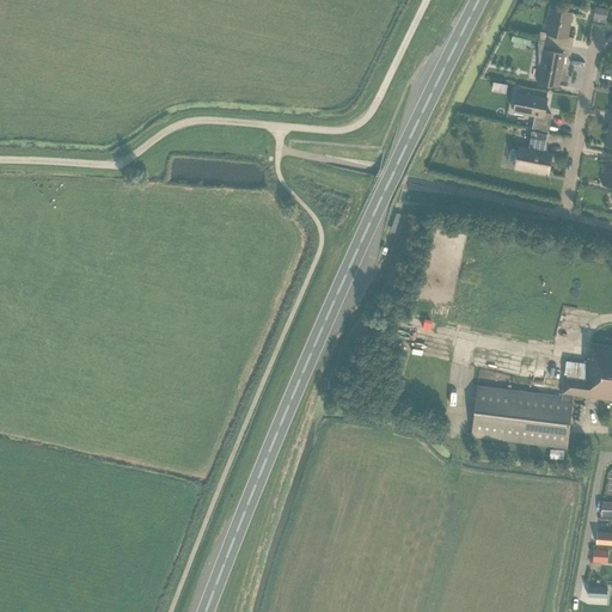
[(550,8),(545,32),(545,34),(548,34),(545,41),(555,43),(573,47),(574,37),(567,36),(571,12),(550,8)]
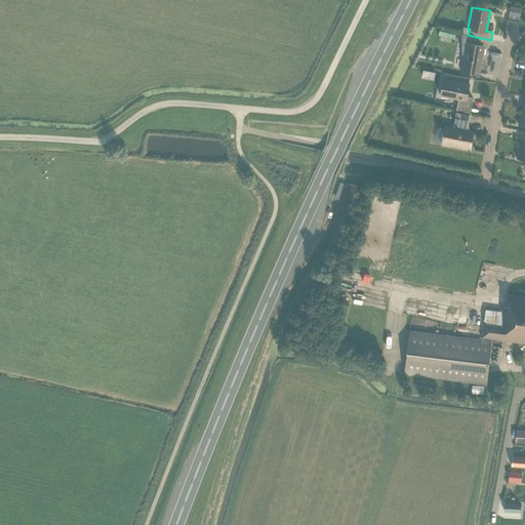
[(491,40),(476,37),(468,35),(461,34),(461,54),(462,54),(459,70),(478,73),(484,46),(489,47),(491,40)]
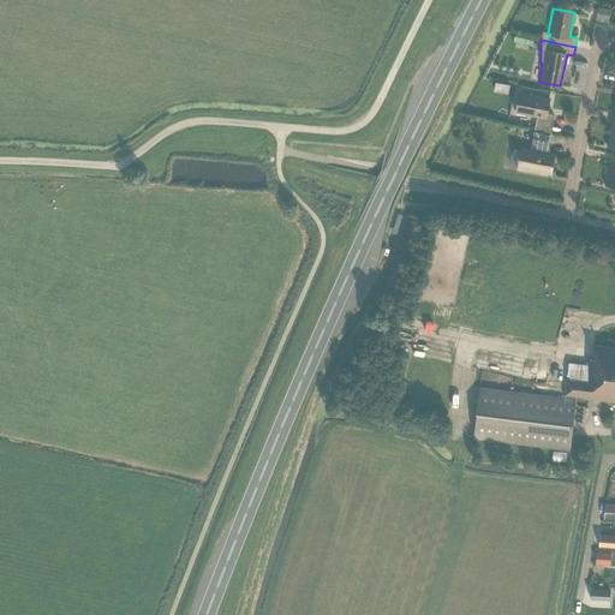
[(537,115),(535,129),(550,131),(554,115),(547,113),(549,99),(520,93),(515,112),(537,115)]
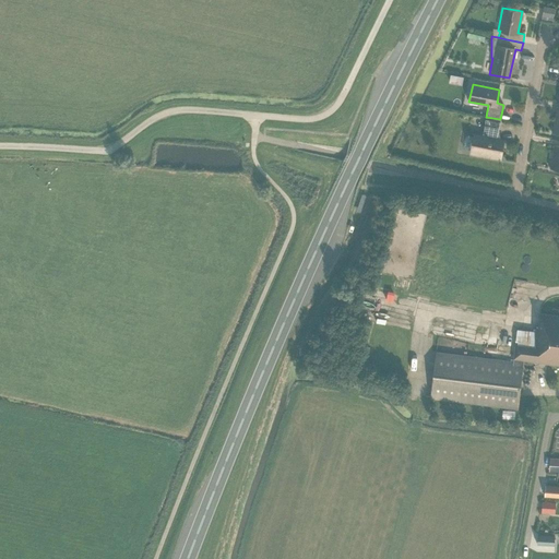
[(471,150),(471,152),(500,158),(504,140),(497,139),(500,122),(486,120),(484,129),(491,130),(489,137),(474,134),(473,139),(465,138),(463,149),(471,150)]
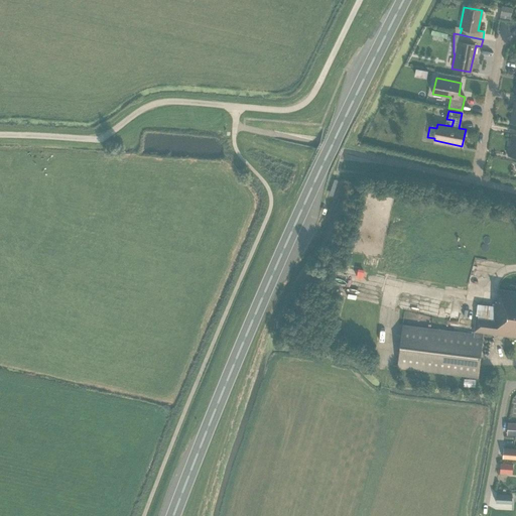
[(515,134),(511,134),(507,154),(515,155),(515,134)]
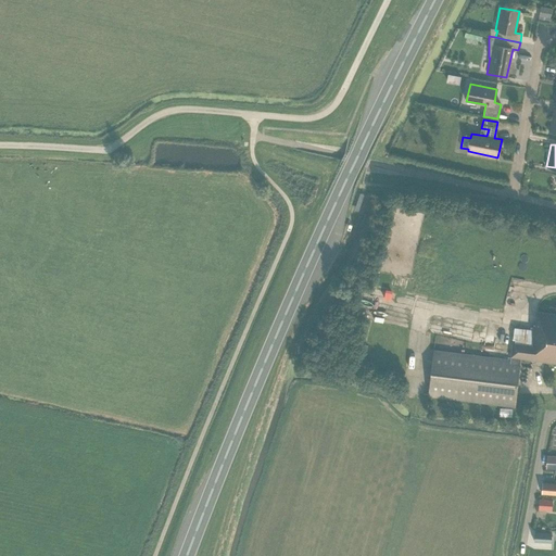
[(555,314),(538,312),(535,325),(533,324),(533,329),(515,327),(513,346),(512,356),(510,356),(510,359),(433,350),(428,396),(515,407),(521,357),(555,362),(555,314)]
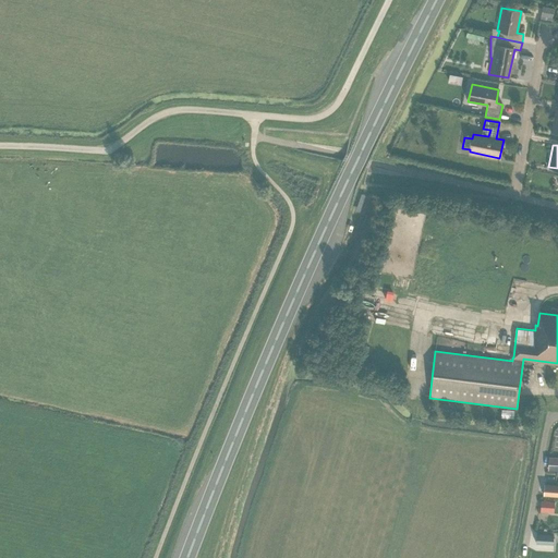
[(557,457),(548,457),(547,470),(557,470),(557,457)]
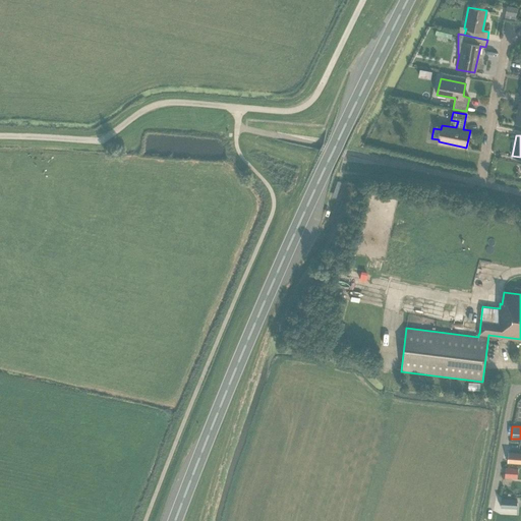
[(520,453),(519,453),(514,453),(508,452),(508,463),(520,463),(520,453)]
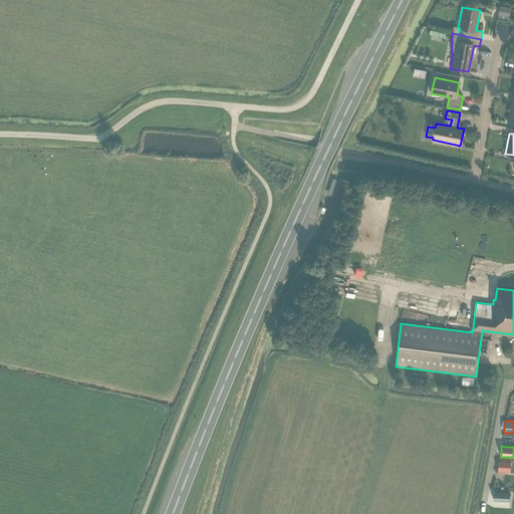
[(511,462),(499,461),(498,471),(510,472),(511,462)]
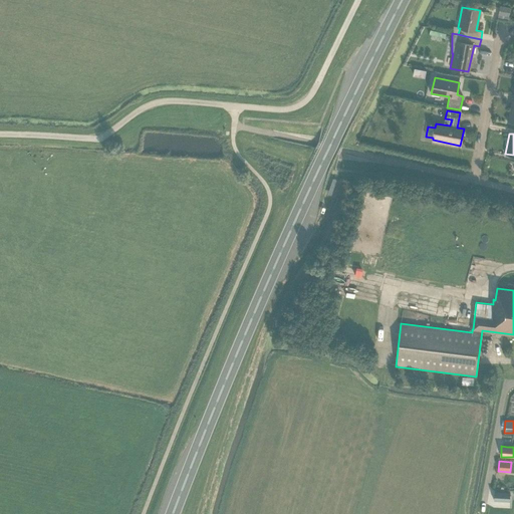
[(504,492),(502,492),(501,492),(494,492),(493,501),(510,502),(510,492),(504,492)]
